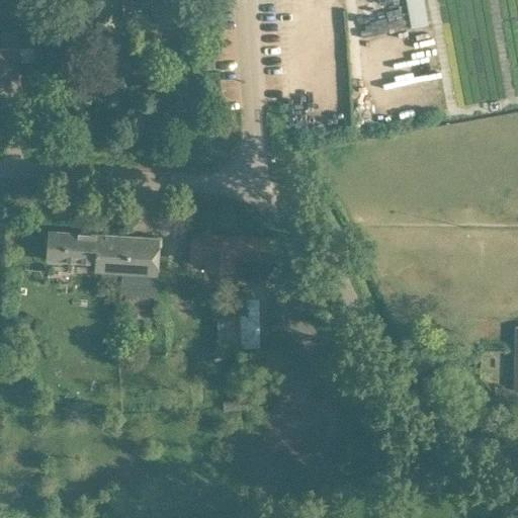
[(151,0),(121,0),(123,18),(152,17),(151,0)]
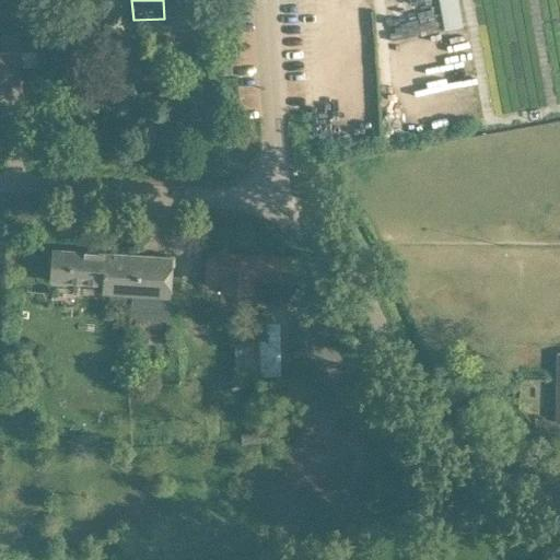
[(0,51),(0,84),(19,83),(16,50),(0,51)]
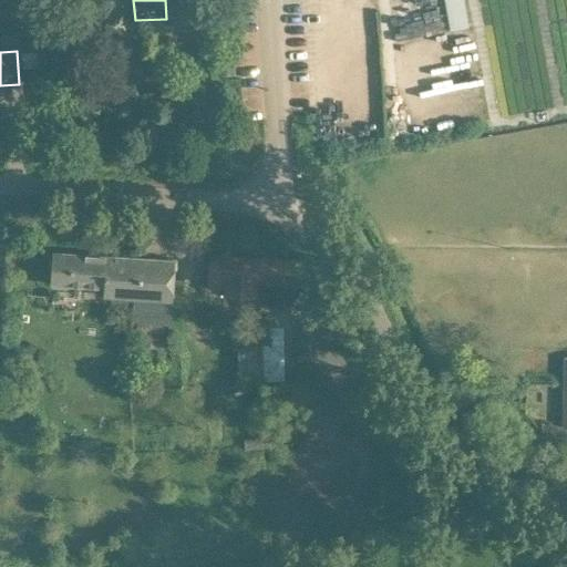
[(22,52),(23,84),(40,83),(38,51),(22,52)]
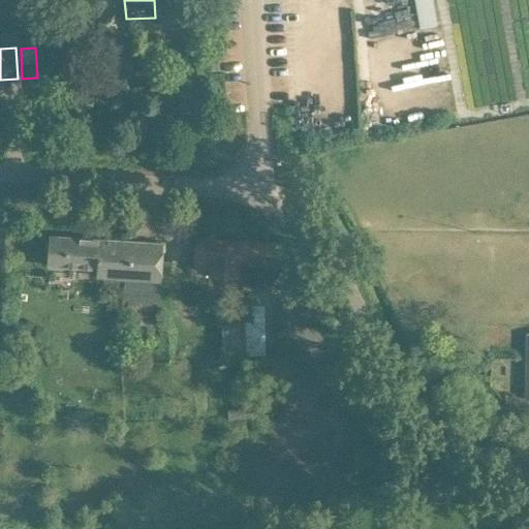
[(49,237),(48,257),(47,267),(95,270),(95,277),(103,278),(124,279),(160,281),(162,244),(49,237)]
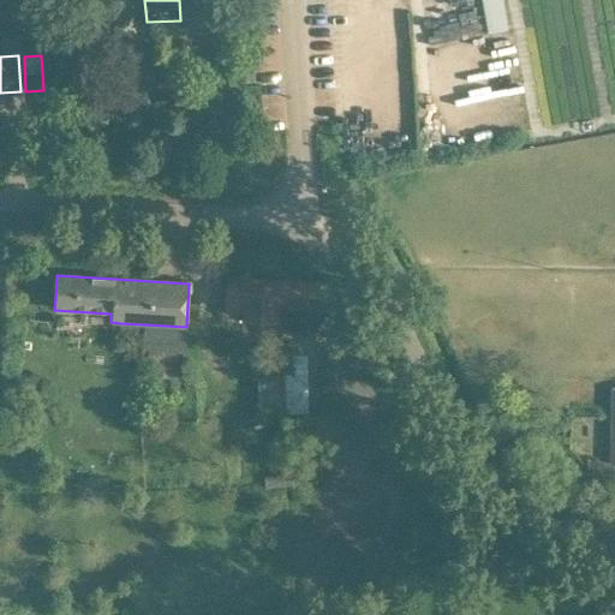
[(244,321),(254,321),(278,323),(279,310),(291,311),(291,306),(327,310),(328,282),(228,275),(225,309),(245,311),(244,321)]
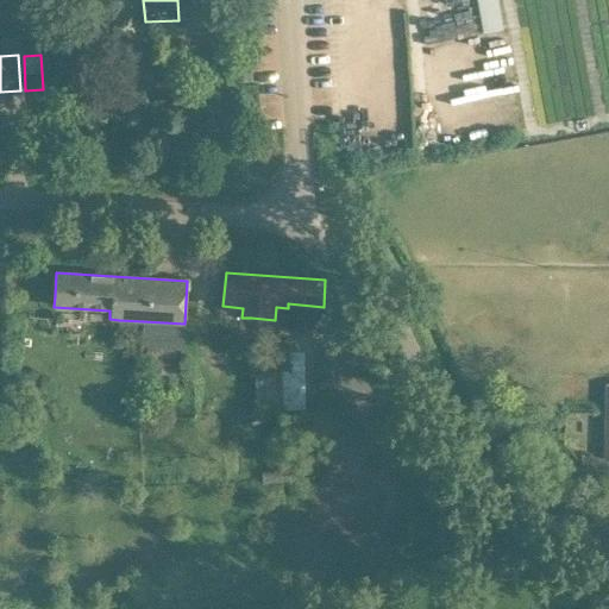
[(119,320),(119,330),(142,331),(143,321),(119,320)]
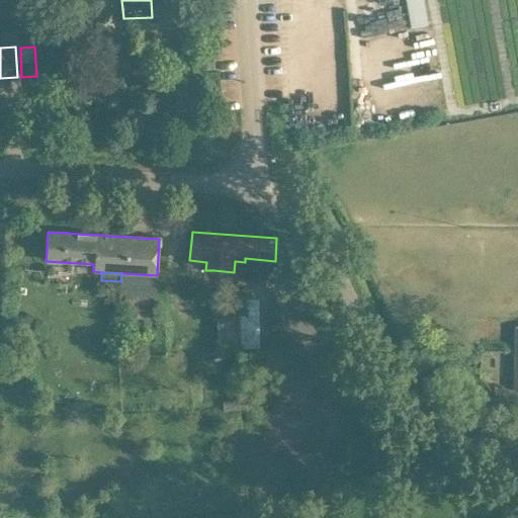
[(212,293),(212,320),(217,320),(218,354),(239,353),(239,351),(260,351),(259,298),(240,299),(240,293),(212,293)]
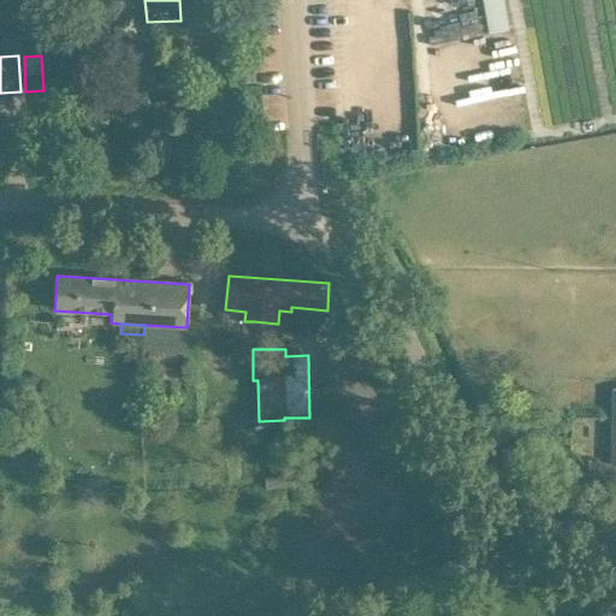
[(295,474),(265,478),(266,489),(296,485),(295,474)]
